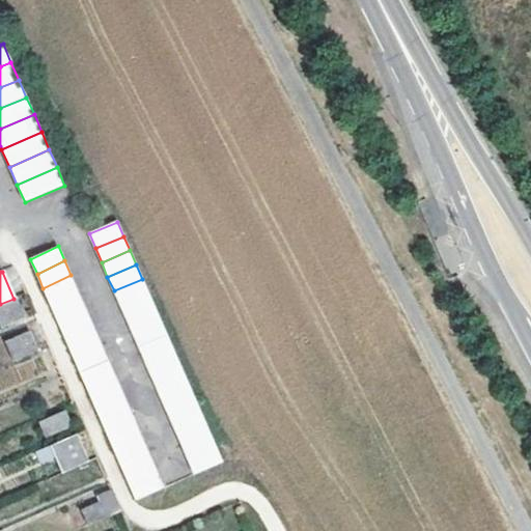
[(77,289),(71,275),(43,288),(49,303),(77,289)]
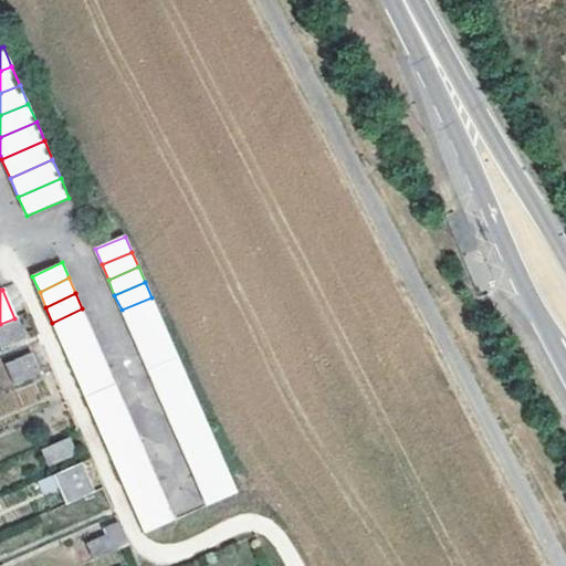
[(158,312),(152,297),(122,310),(128,325),(158,312)]
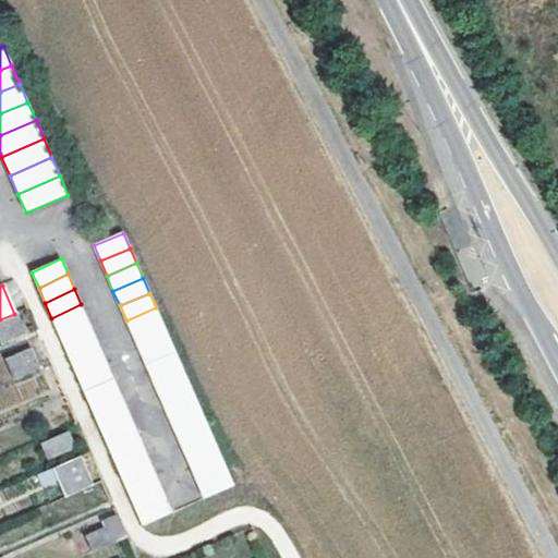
[(87,319),(81,304),(51,318),(58,332),(87,319)]
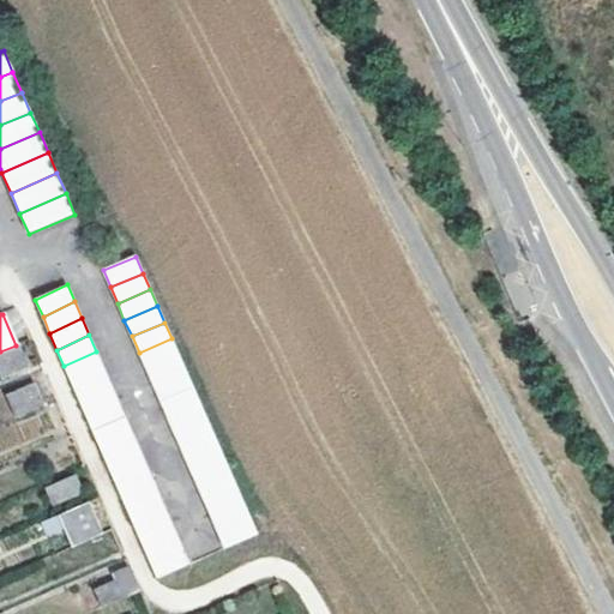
[(179,356),(172,338),(139,353),(145,369),(179,356)]
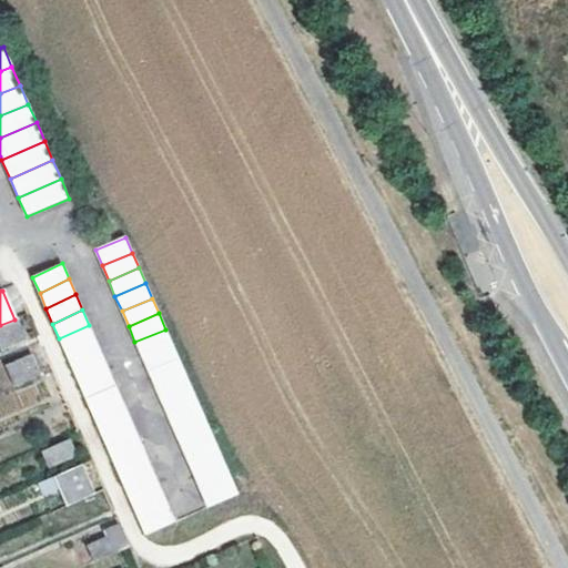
[(0,346),(0,348),(22,338),(16,323),(0,328),(0,346)]
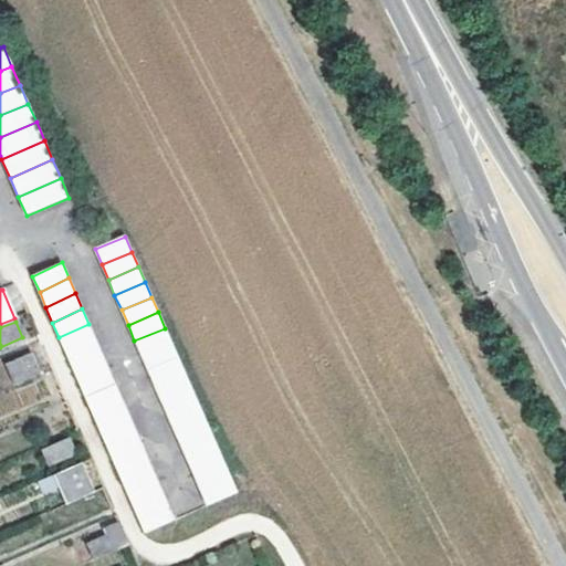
[(95,338),(88,324),(59,337),(65,353),(95,338)]
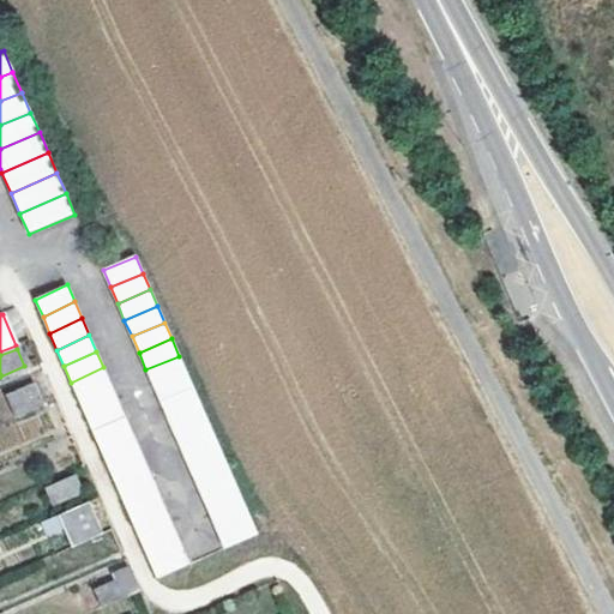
[(186,372),(179,356),(145,369),(152,385),(186,372)]
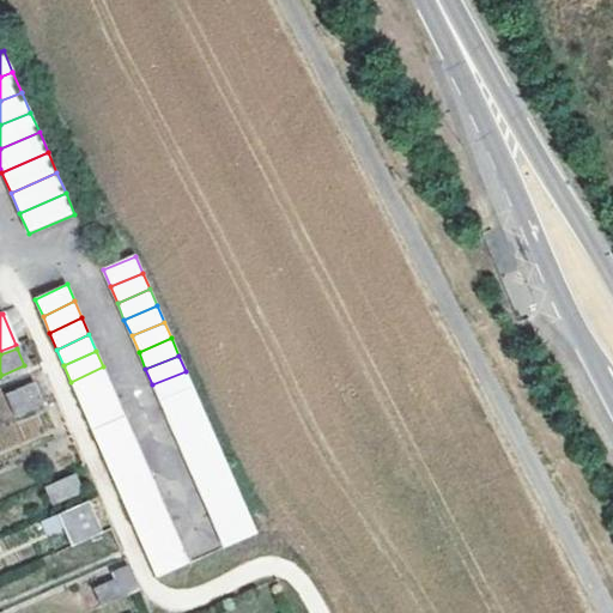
[(110,383),(103,366),(71,382),(78,399),(110,383)]
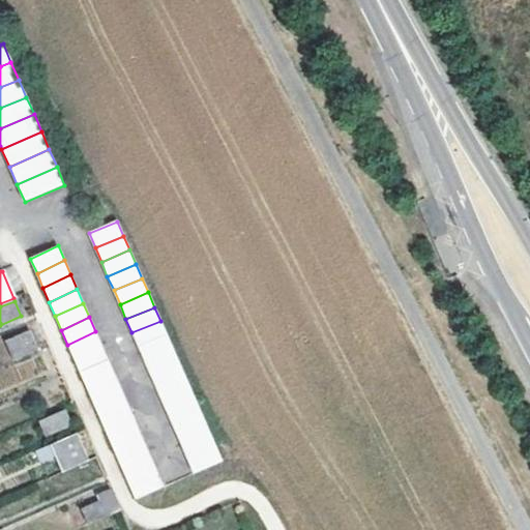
[(167,335),(160,321),(131,332),(139,347),(167,335)]
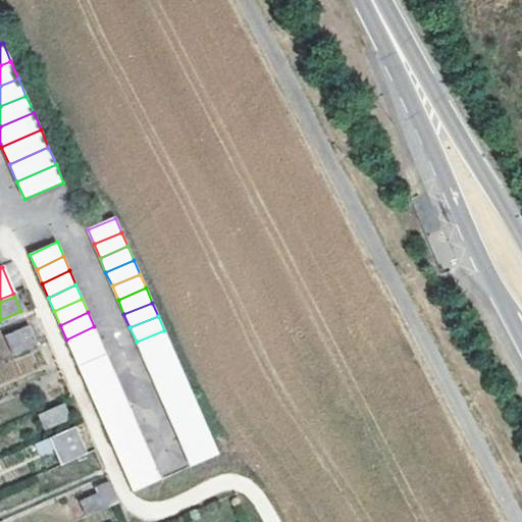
[(11,355),(36,344),(28,326),(4,336),(11,355)]
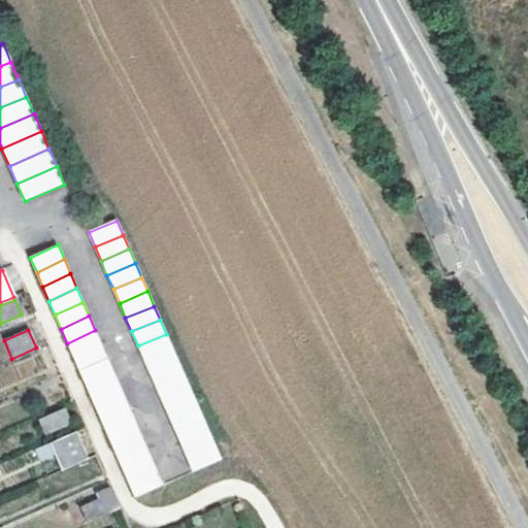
[(101,344),(95,330),(67,343),(73,357),(101,344)]
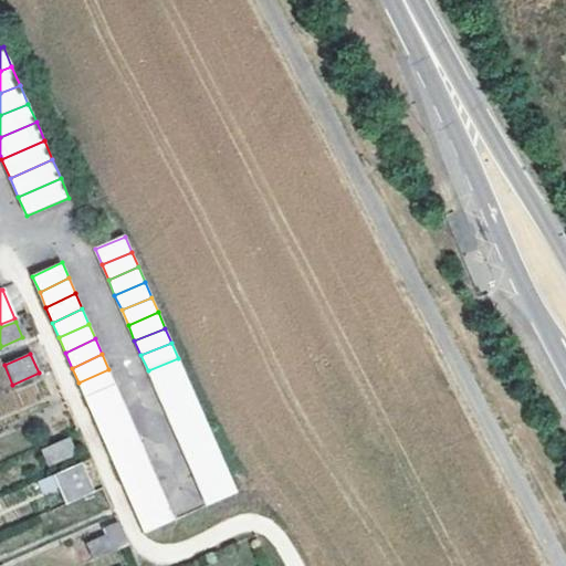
[(185,374),(178,358),(148,370),(155,386),(185,374)]
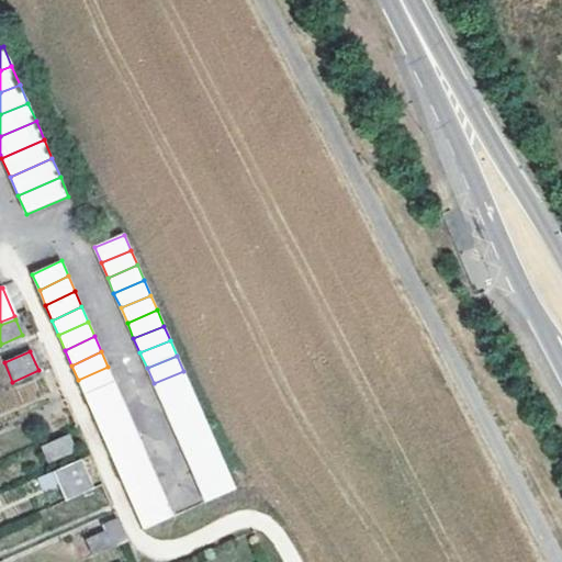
[(114,382),(108,367),(78,380),(85,395),(114,382)]
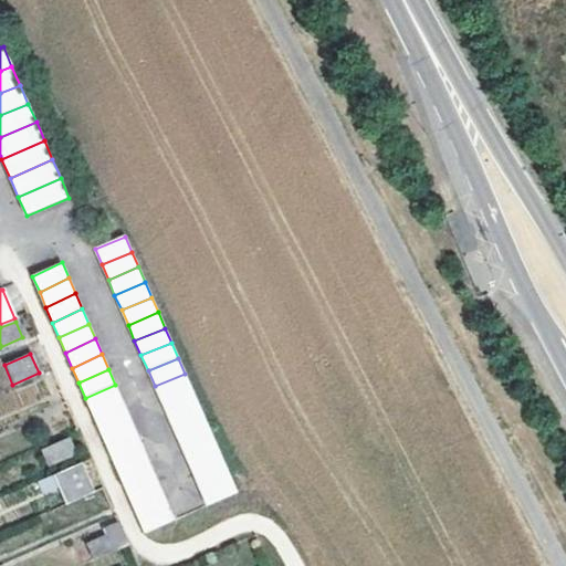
[(191,388),(185,374),(155,386),(160,401),(191,388)]
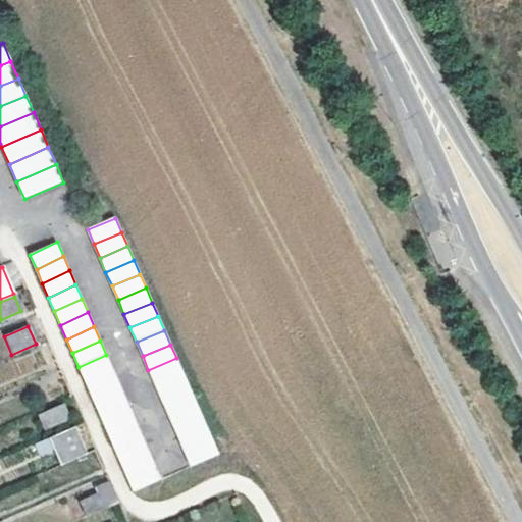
[(112,369),(106,355),(79,367),(85,381),(112,369)]
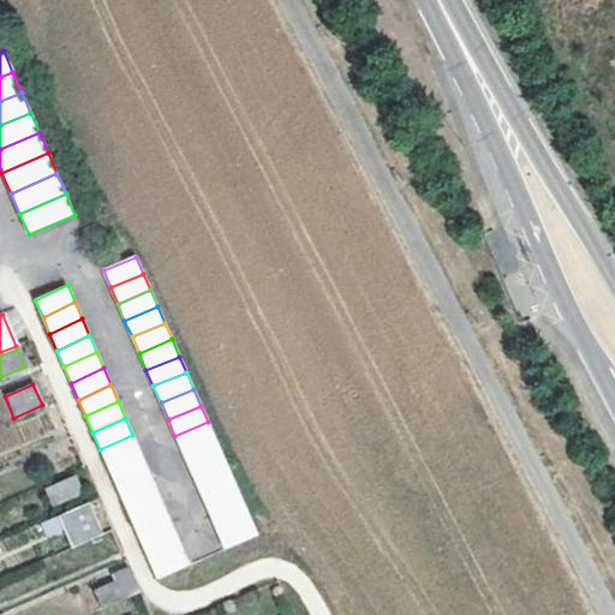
[(215,439),(208,422),(174,436),(181,453),(215,439)]
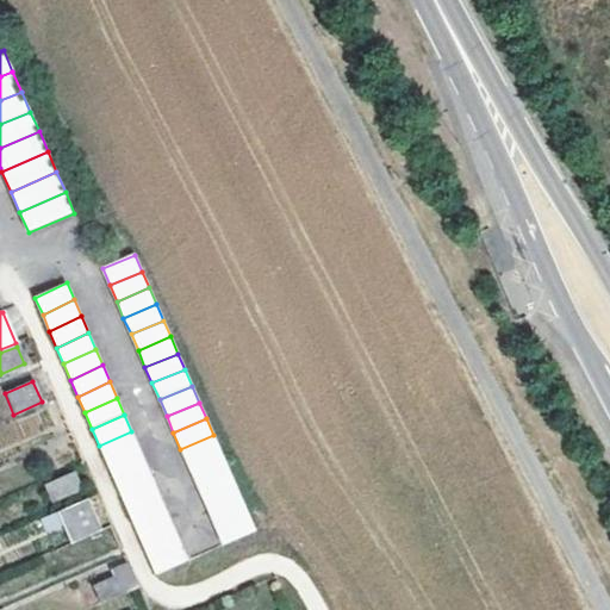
[(138,447),(131,431),(99,446),(106,461),(138,447)]
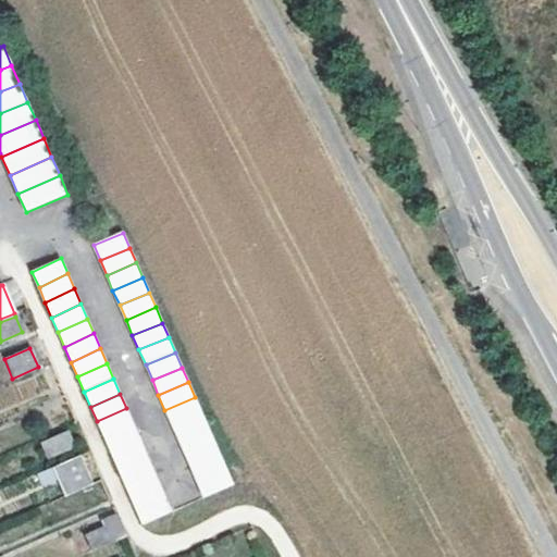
[(200,412),(195,397),(164,410),(172,424),(200,412)]
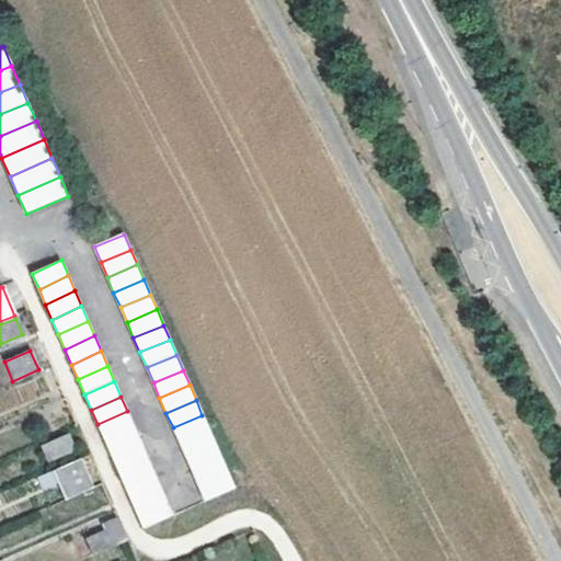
[(134,426),(127,411),(98,424),(104,439),(134,426)]
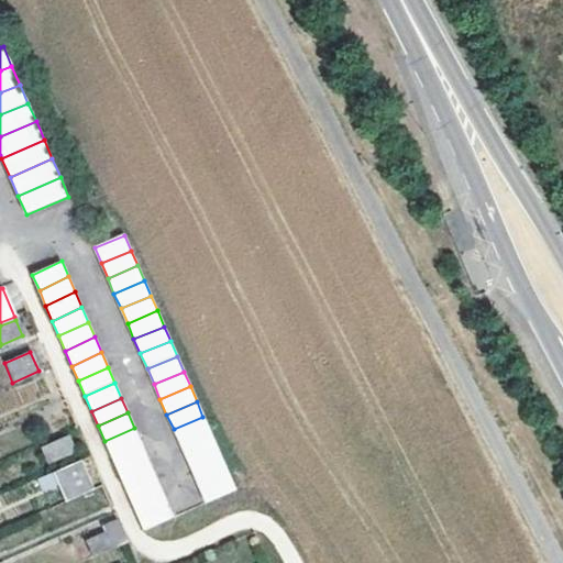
[(209,431),(202,417),(174,429),(180,444),(209,431)]
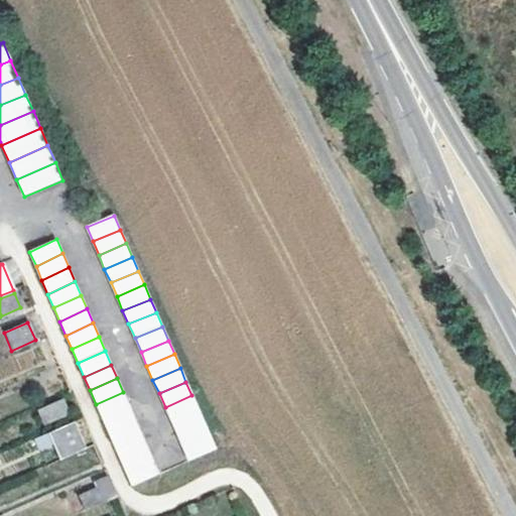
[(129,406),(123,392),(96,404),(102,418),(129,406)]
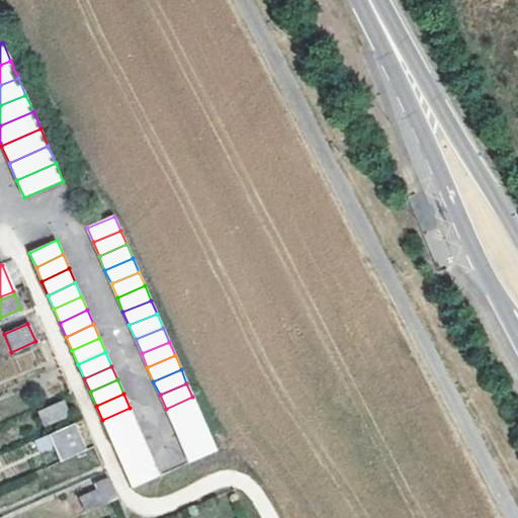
[(199,411),(192,397),(166,409),(171,423),(199,411)]
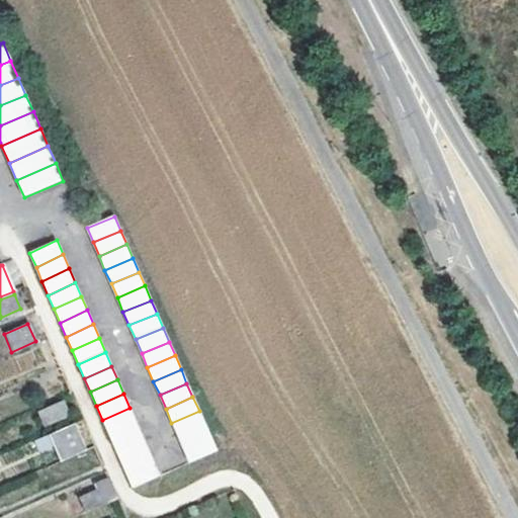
[(45,427),(69,417),(63,402),(38,413),(45,427)]
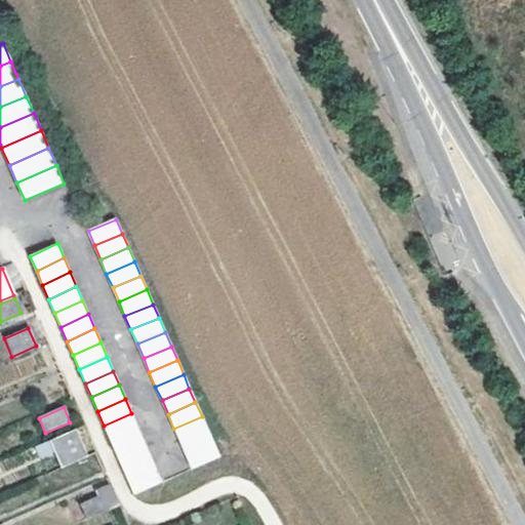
[(137,428),(131,413),(104,426),(110,439),(137,428)]
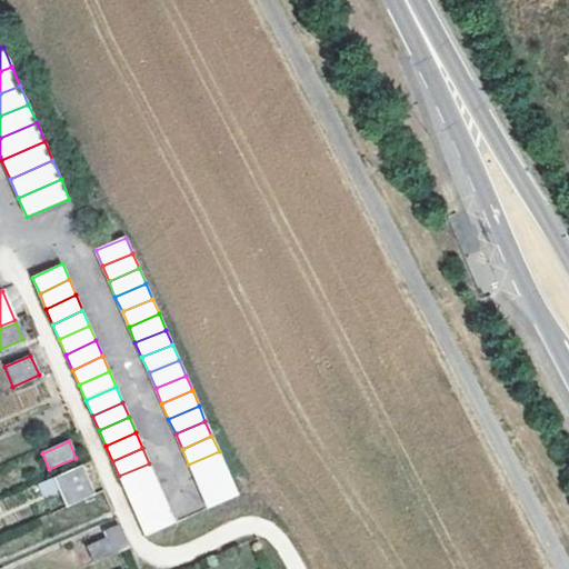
[(226,467),(219,451),(188,465),(195,479),(226,467)]
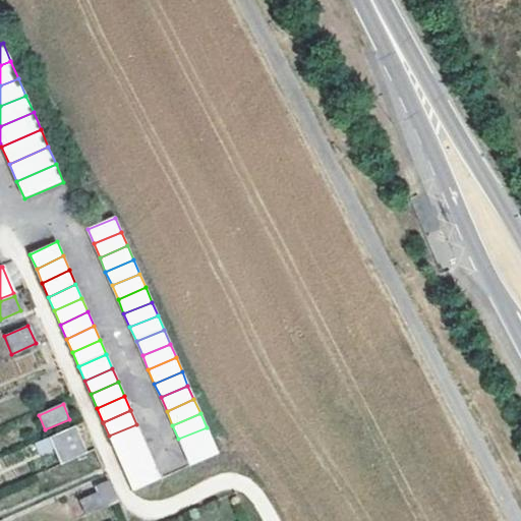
[(142,438),(136,424),(109,436),(115,450),(142,438)]
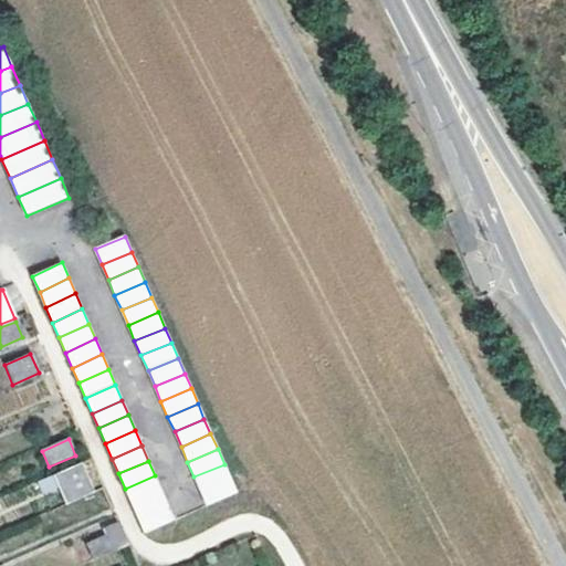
[(52,475),(65,503),(92,493),(80,463),(52,475)]
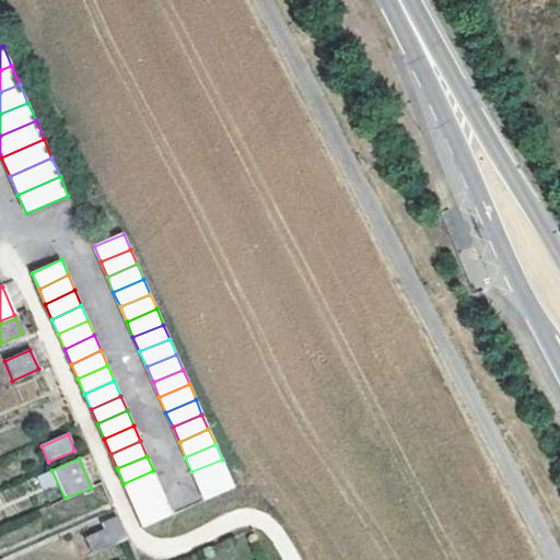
[(228,475),(222,459),(191,471),(198,487),(228,475)]
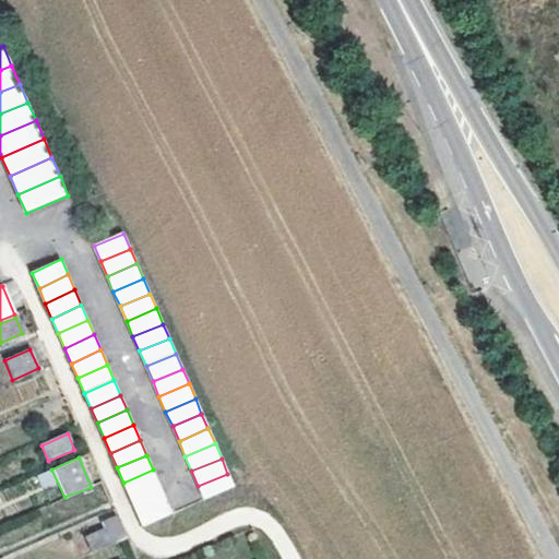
[(158,485),(153,470),(123,483),(130,498),(158,485)]
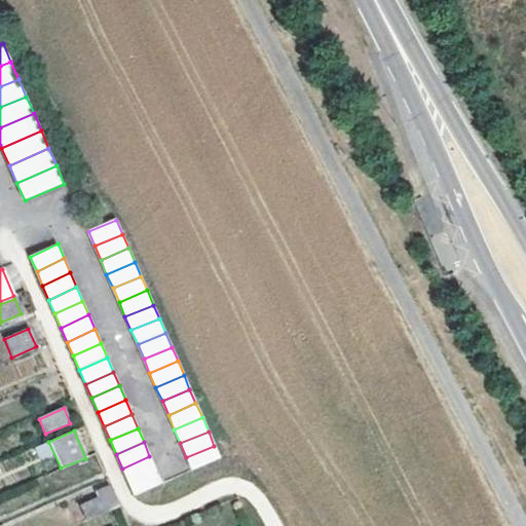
[(220,459),(214,446),(186,457),(192,472),(220,459)]
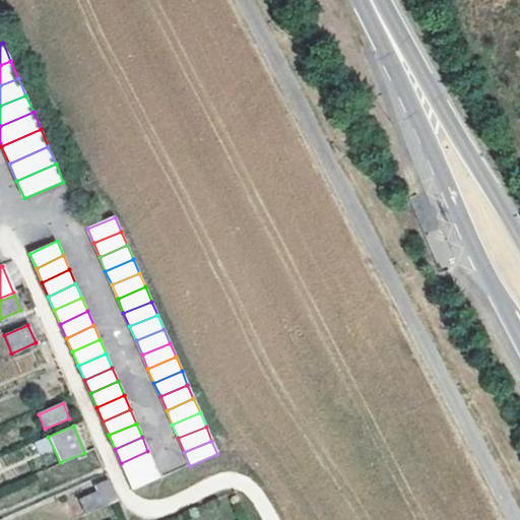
[(153,465),(147,451),(121,463),(127,477),(153,465)]
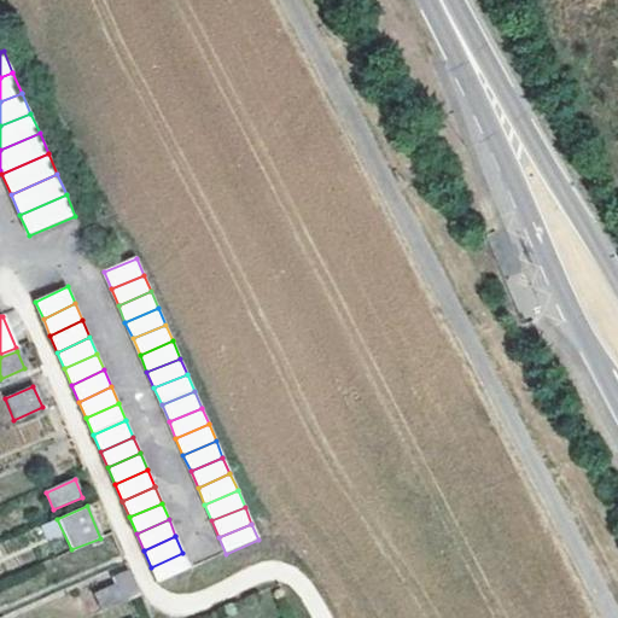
[(191,569),(182,553),(151,567),(157,584),(191,569)]
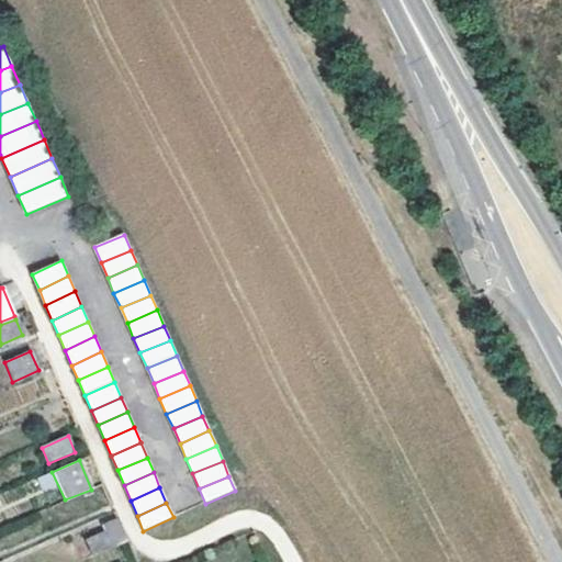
[(92,557),(126,541),(116,519),(101,526),(104,532),(86,540),(92,557)]
